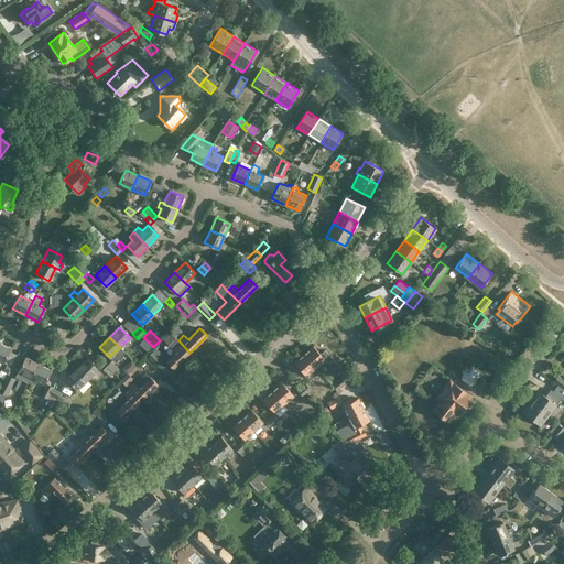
[(152,346),(144,338),(140,343),(148,350),(152,346)]
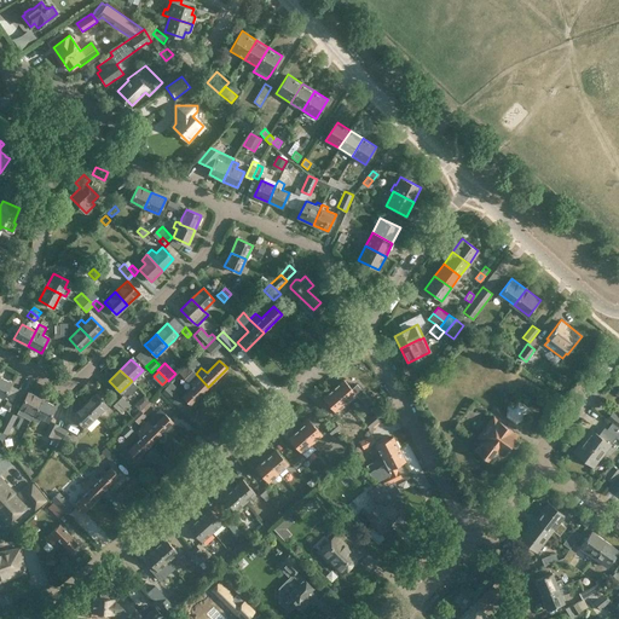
[(208,387),(196,374),(190,380),(195,385),(181,397),(190,405),(208,387)]
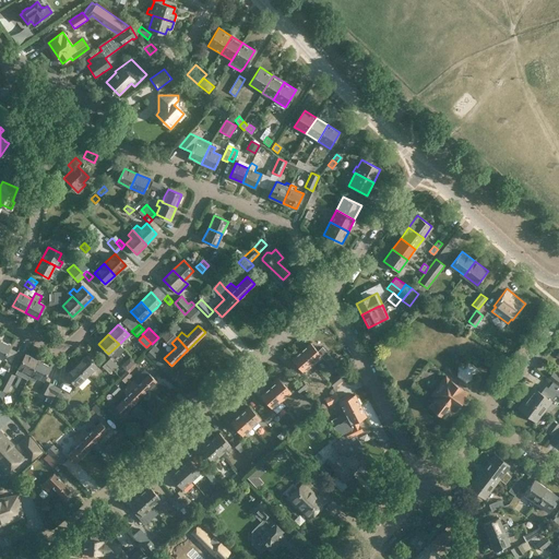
[(0,340),(0,358),(3,360),(11,345),(0,340)]
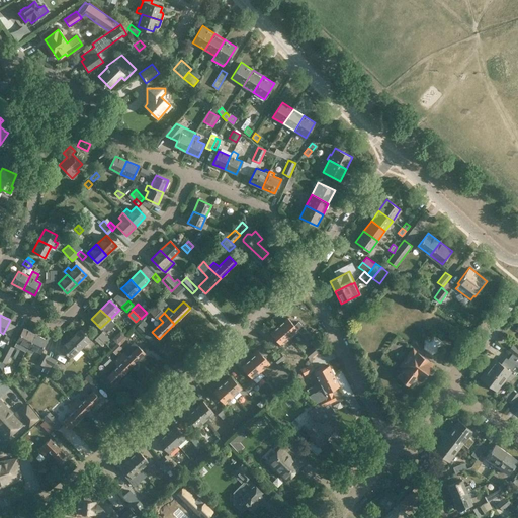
[(287,318),(278,326),(289,337),(297,330),(307,340),(311,336),(298,322),(294,325),(287,318)]
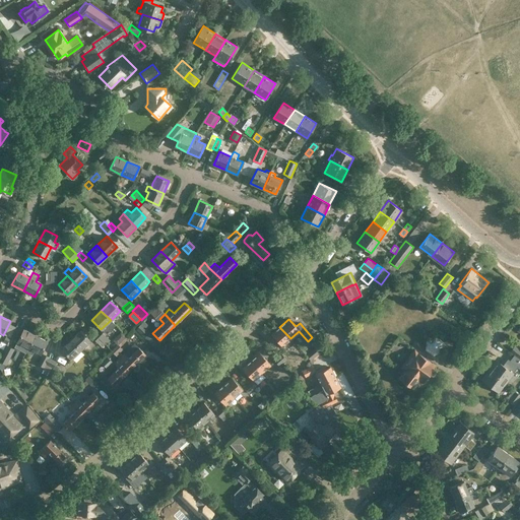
[(143,321),(135,329),(144,338),(149,332),(147,330),(149,327),(143,321)]
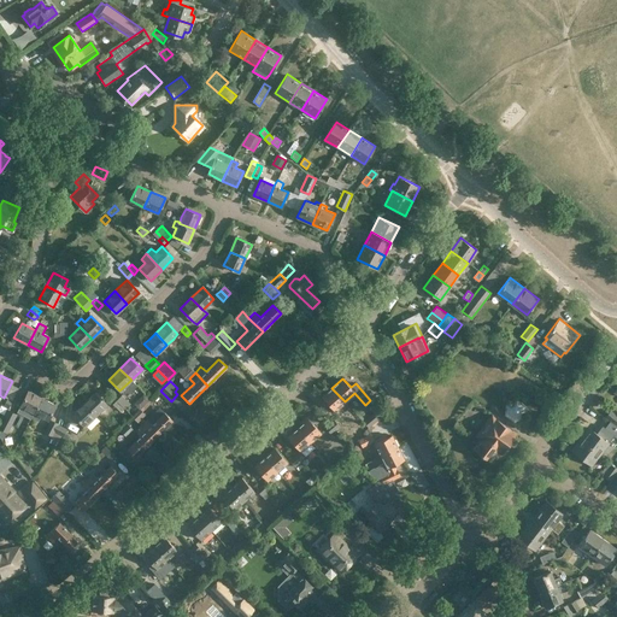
[(345,401),(331,388),(322,398),(334,411),(345,401)]
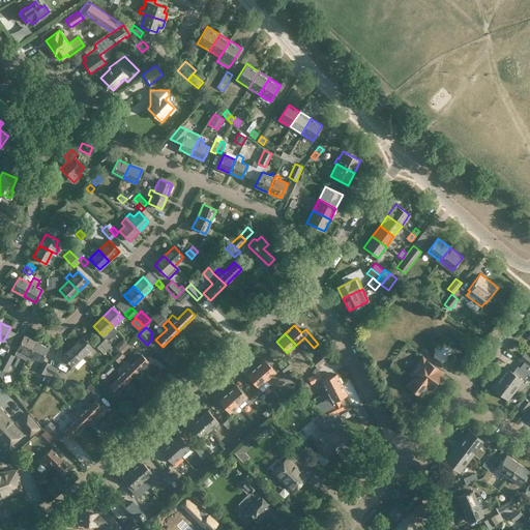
[(35,342),(24,335),(17,348),(24,352),(22,355),(27,358),(35,342)]
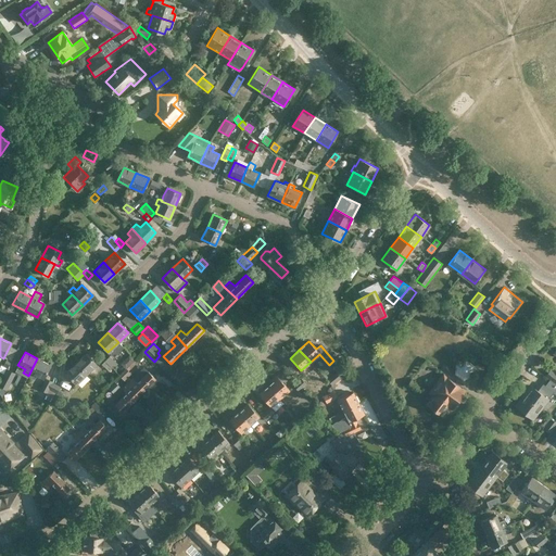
[(108,353),(102,358),(108,363),(113,369),(117,364),(108,353)]
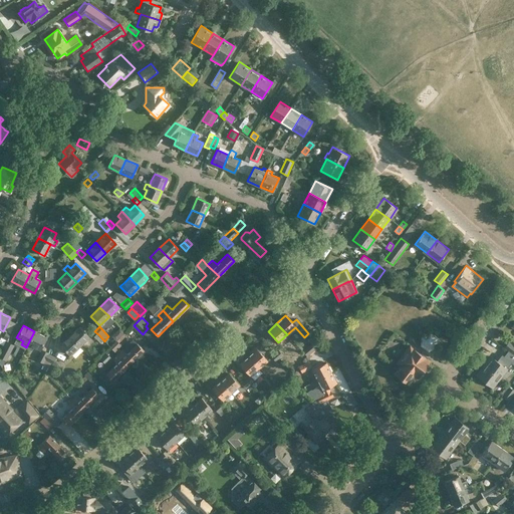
[(123,331),(118,326),(109,335),(114,340),(123,331)]
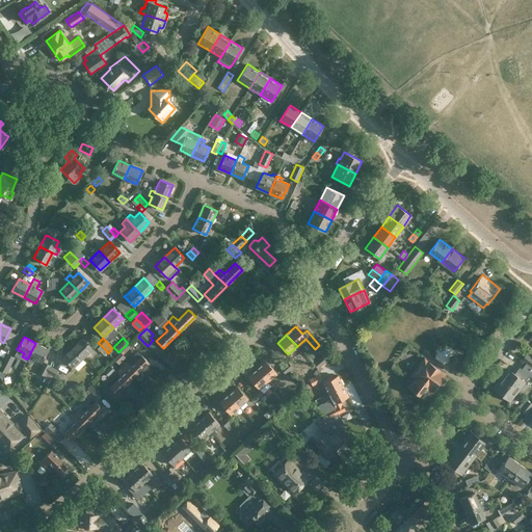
[(81,339),(72,348),(82,358),(91,349),(81,339)]
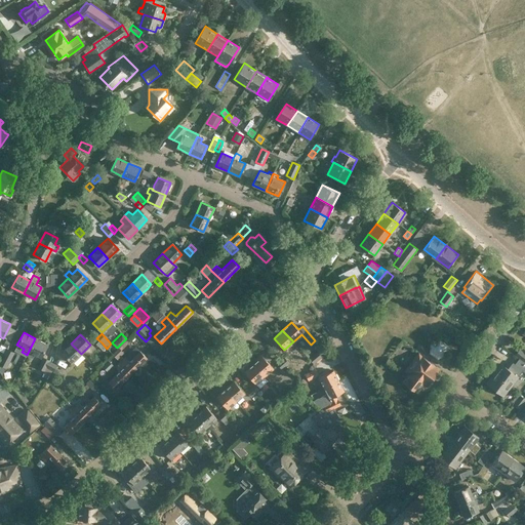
[(35,338),(27,355),(32,358),(34,354),(40,357),(46,345),(35,338)]
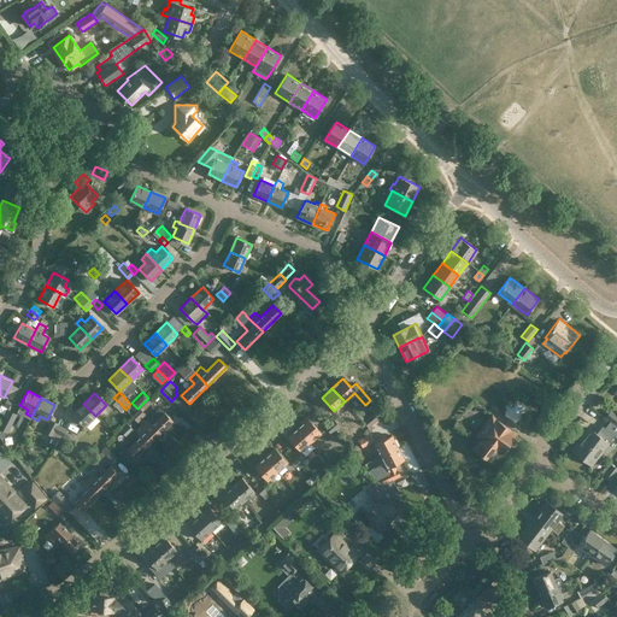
[(526,405),(516,399),(505,403),(504,415),(513,422),(524,417),(526,405)]
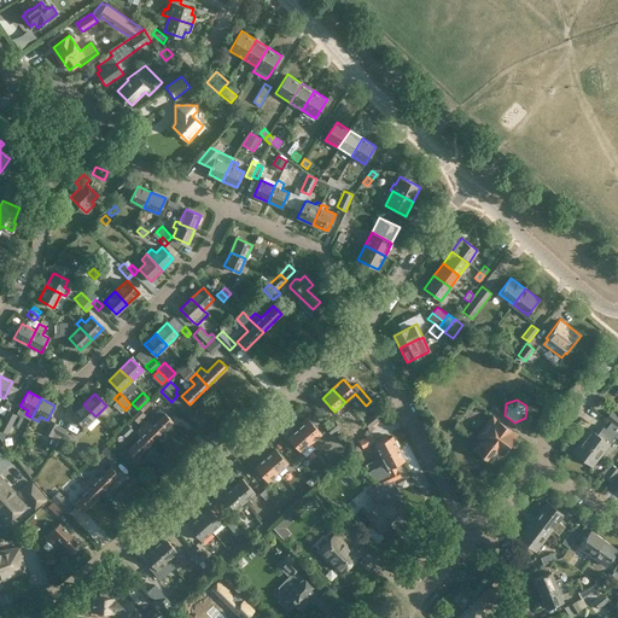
[(12,401),(9,409),(5,415),(10,418),(17,403),(12,401)]
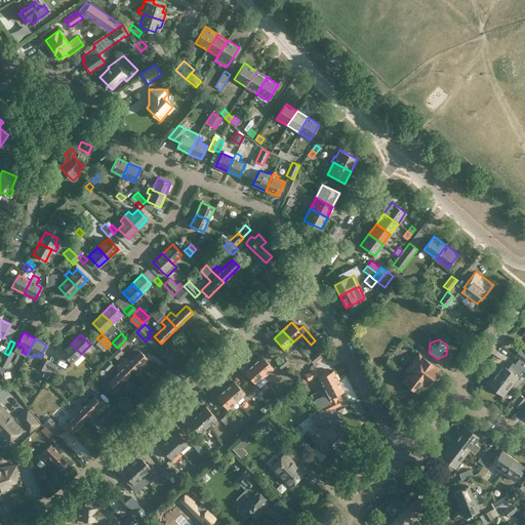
[(81,354),(71,344),(62,353),(72,363),(81,354)]
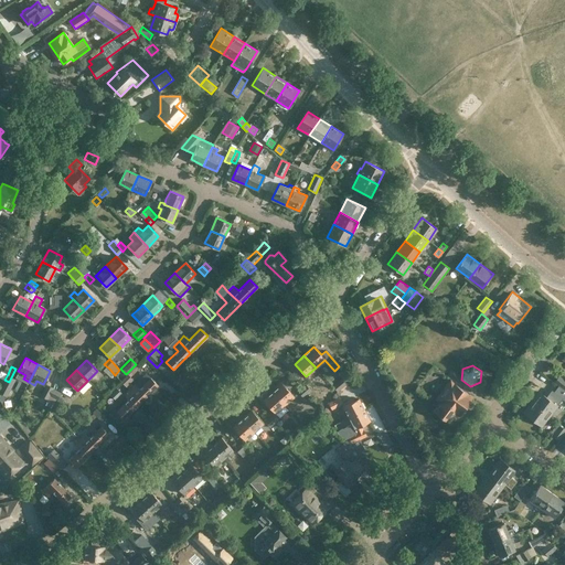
[(135,384),(132,386),(129,384),(131,382),(126,376),(121,381),(129,390),(140,402),(158,385),(150,377),(146,373),(134,384),(135,384)]
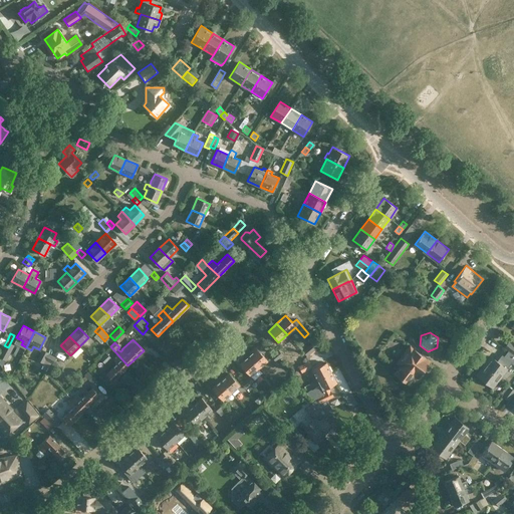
[(513,345),(508,341),(504,347),(513,355),(513,345)]
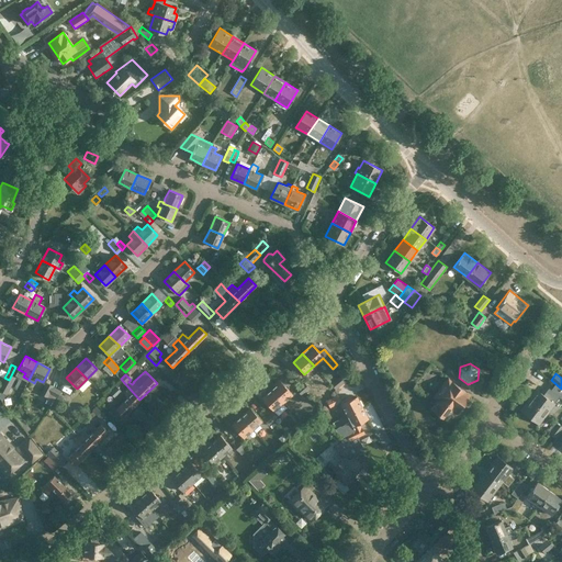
[(345,382),(340,377),(330,384),(335,391),(345,382)]
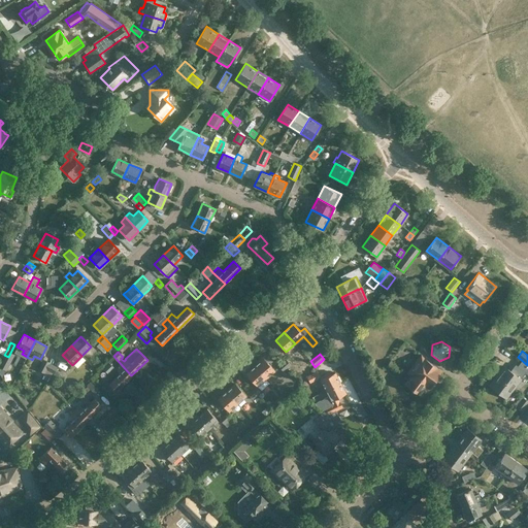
[(407,373),(410,375),(404,384),(419,395),(425,386),(428,388),(441,370),(421,356),(407,373)]
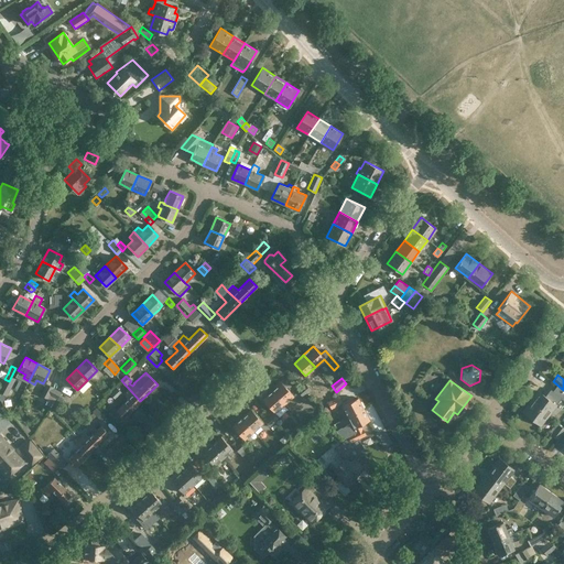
[(281,382),(272,391),(283,403),(292,396),(281,382)]
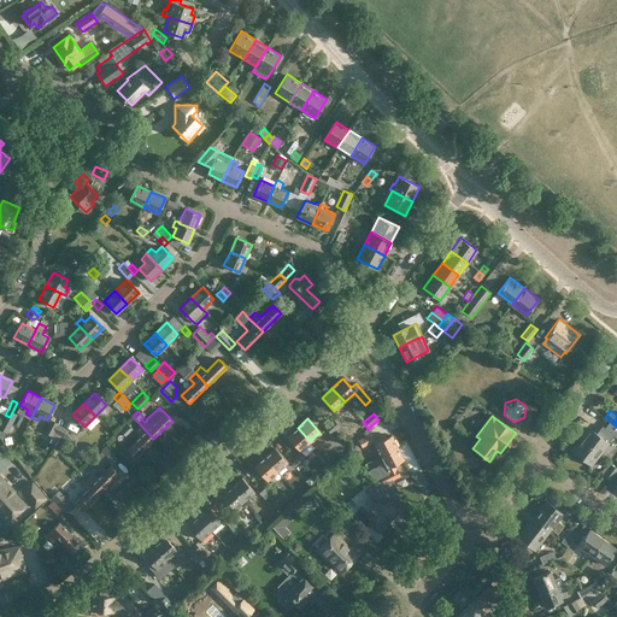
[(58,424),(51,419),(45,432),(52,436),(54,432),(58,424)]
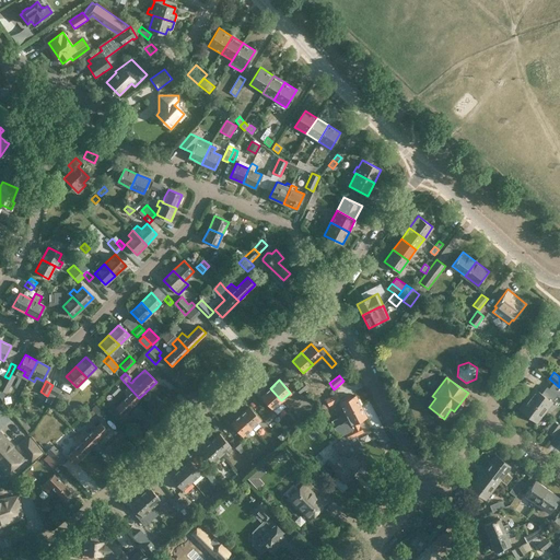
[(303,381),(299,384),(304,391),(308,387),(303,381)]
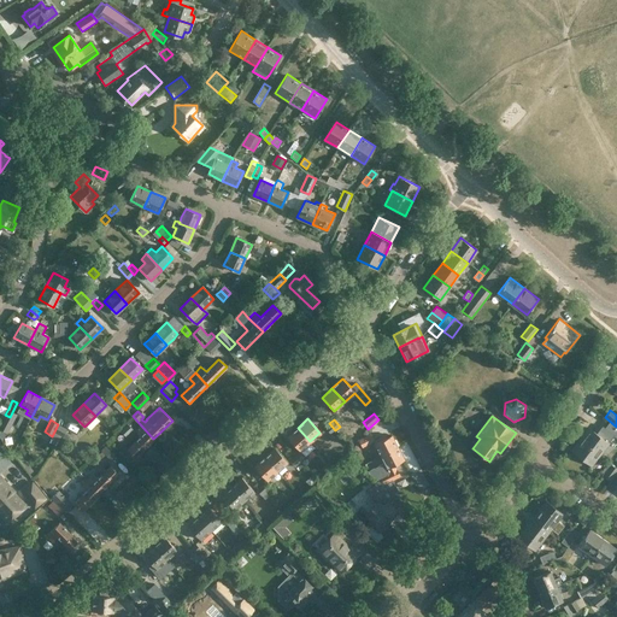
[(466,429),(456,421),(450,429),(460,436),(466,429)]
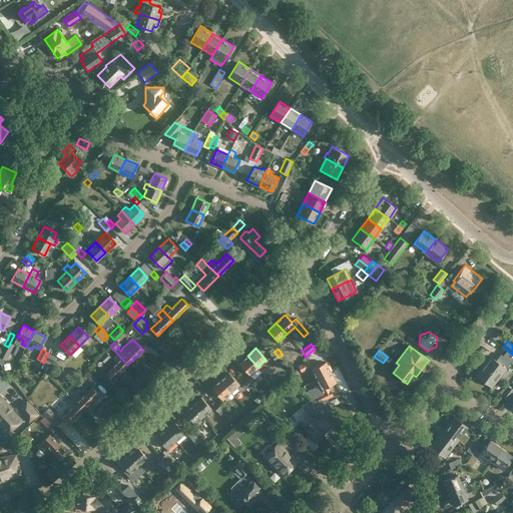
[(104,363),(110,357),(106,352),(100,358),(104,363)]
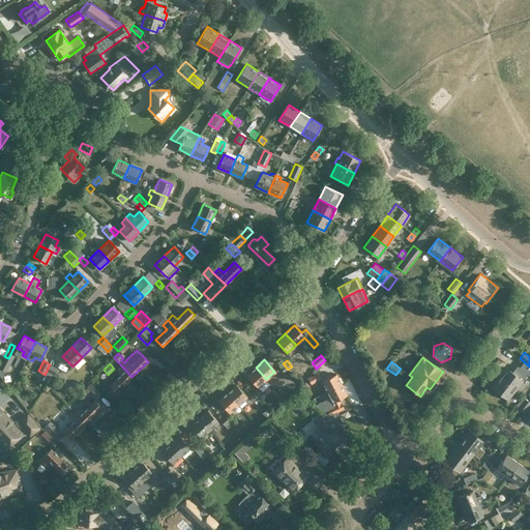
[(288,370),(283,363),(278,367),(284,373),(288,370)]
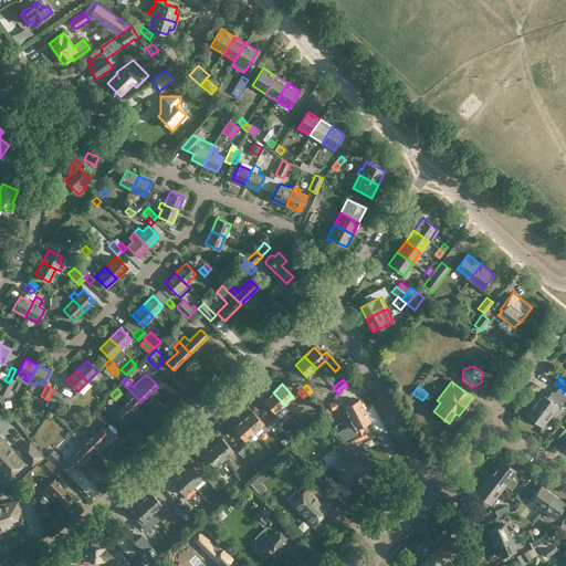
[(61,394),(53,389),(50,396),(58,400),(59,398),(61,394)]
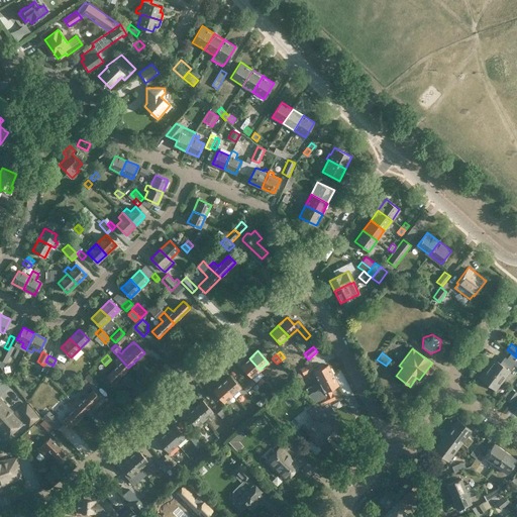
[(128,368),(118,356),(113,362),(117,366),(107,376),(113,383),(128,368)]
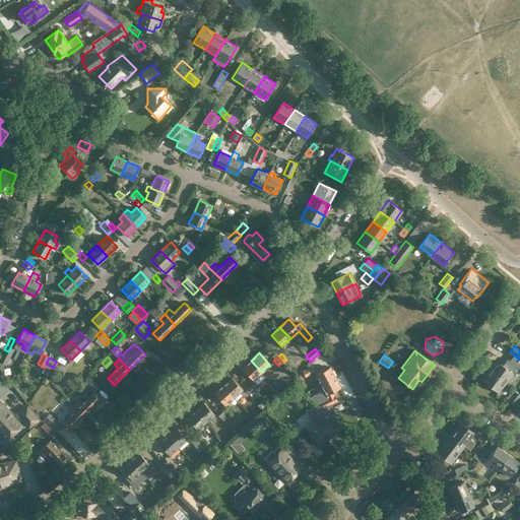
[(261,372),(251,361),(242,368),(253,380),(261,372)]
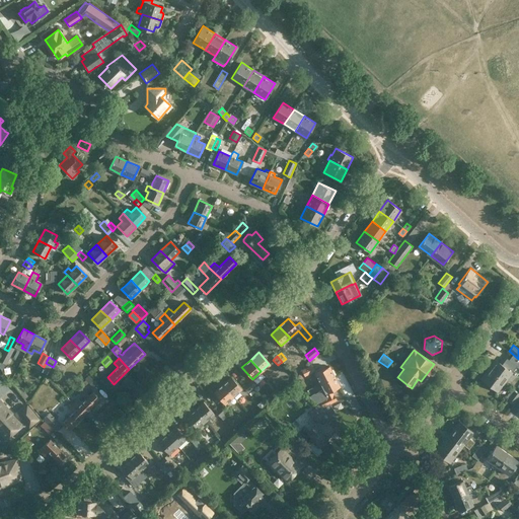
[(495,360),(489,368),(497,374),(495,378),(500,381),(499,382),(502,384),(511,372),(495,360)]
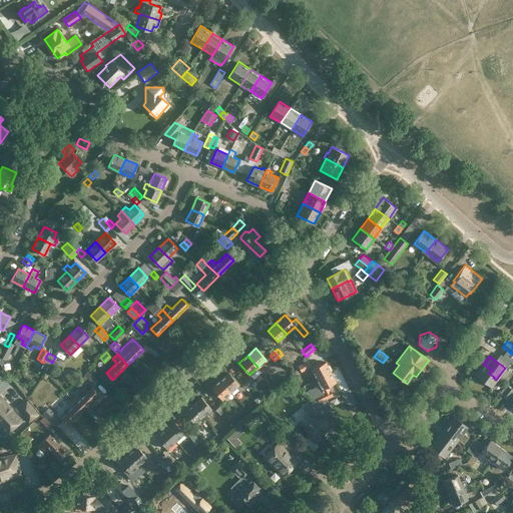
[(6,359),(0,364),(10,376),(12,374),(9,366),(10,365),(6,359)]
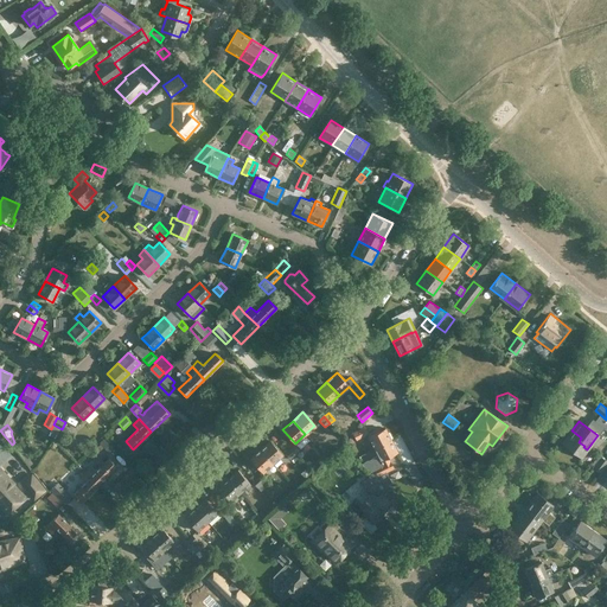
[(369,434),(369,433),(365,427),(353,433),(356,440),(368,434),(369,434)]
